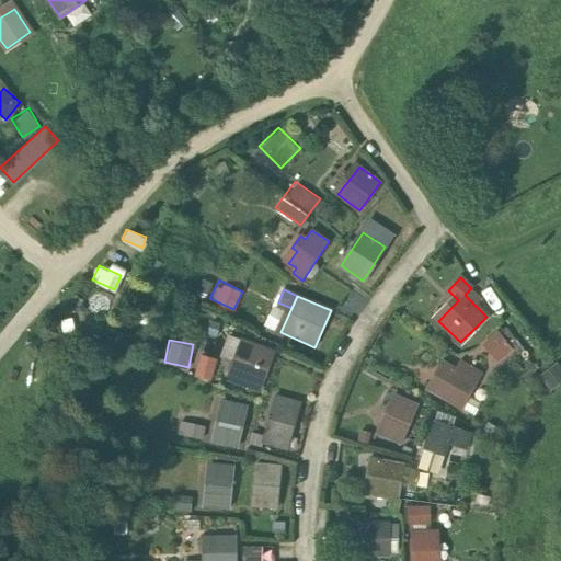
[(273,352),(248,343),(236,377),(261,386),(273,352)]
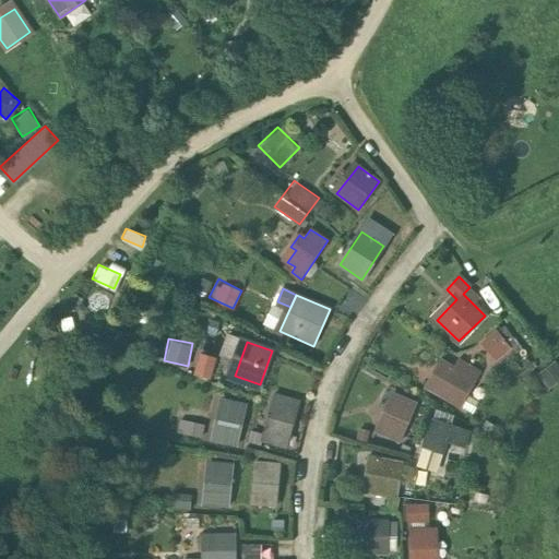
[(198,351),(191,372),(209,378),(215,356),(198,351)]
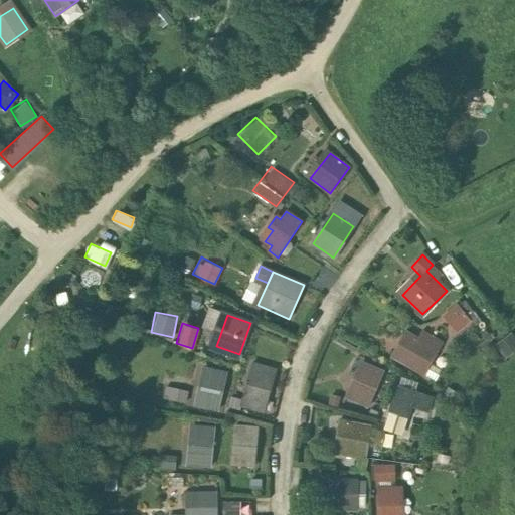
[(424,374),(442,344),(423,333),(419,340),(415,338),(402,362),(424,374)]
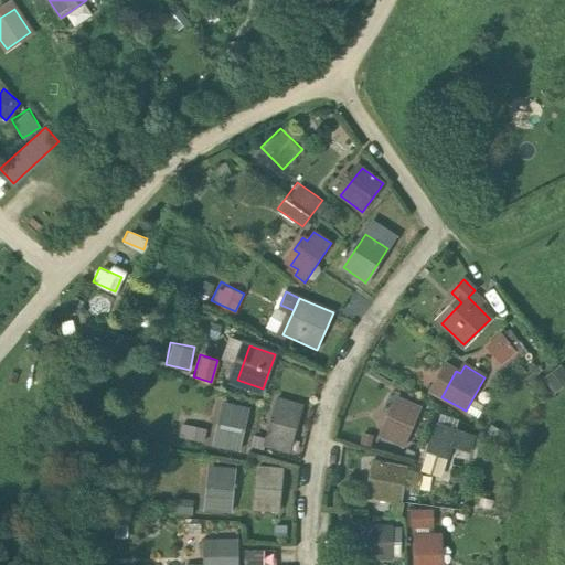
[(276,400),(264,444),(283,449),(295,405),(276,400)]
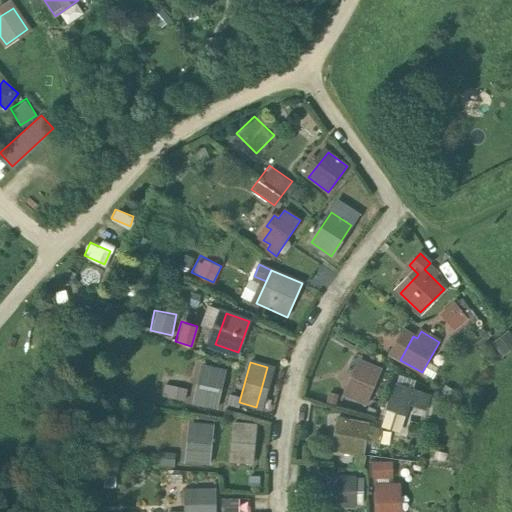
[(382,371),(364,363),(349,396),(366,404),(382,371)]
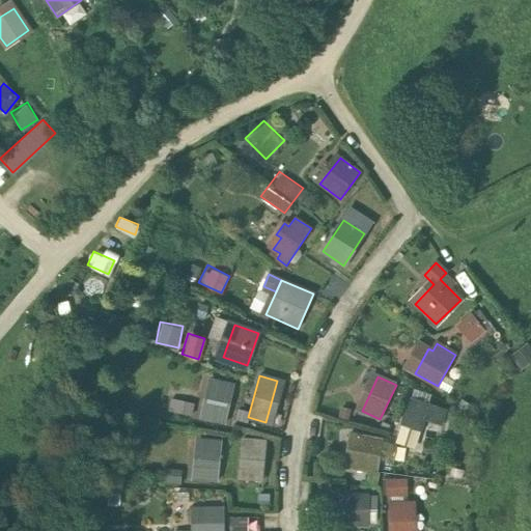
[(232,386),(215,382),(206,418),(225,421),(232,386)]
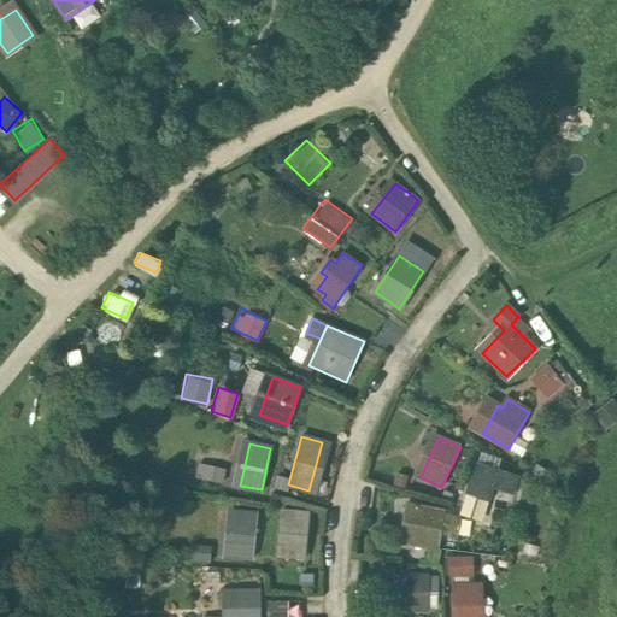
[(222,483),(227,466),(197,458),(192,474),(222,483)]
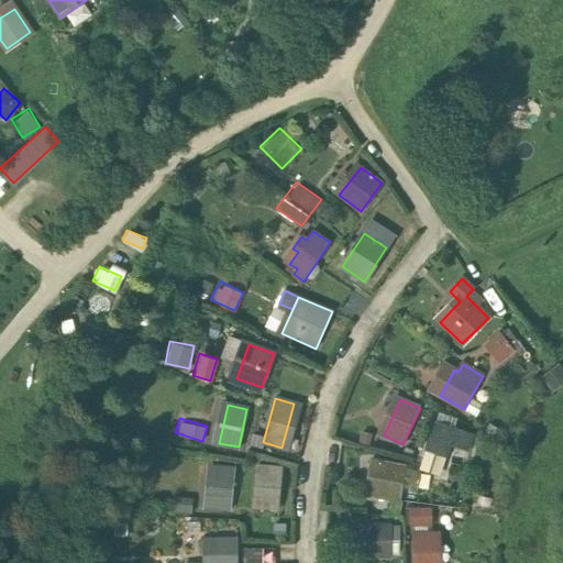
[(472,434),(435,421),(427,445),(446,452),(450,441),(467,446),(472,434)]
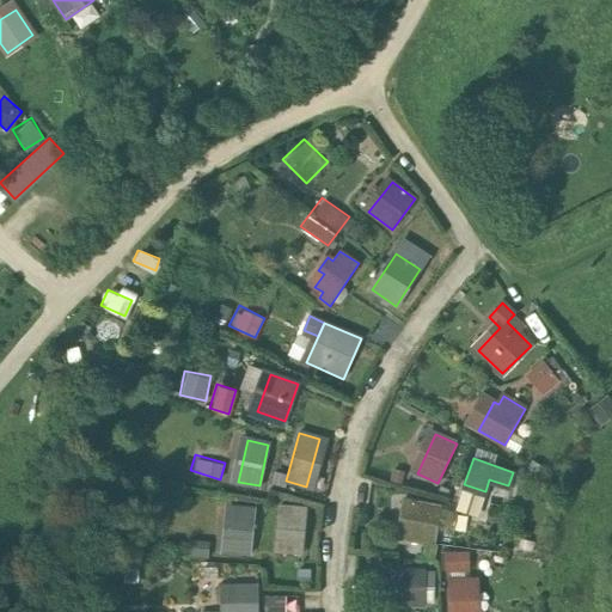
[(485,491),(464,484),(457,506),(478,513),(485,491)]
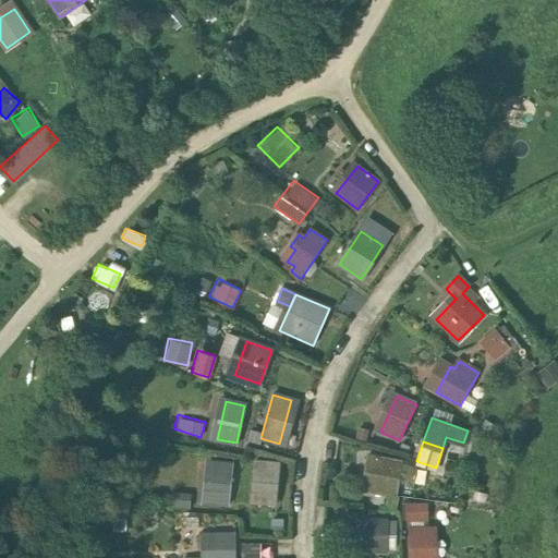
[(401,462),(375,457),(370,492),(388,495),(395,496),(401,462)]
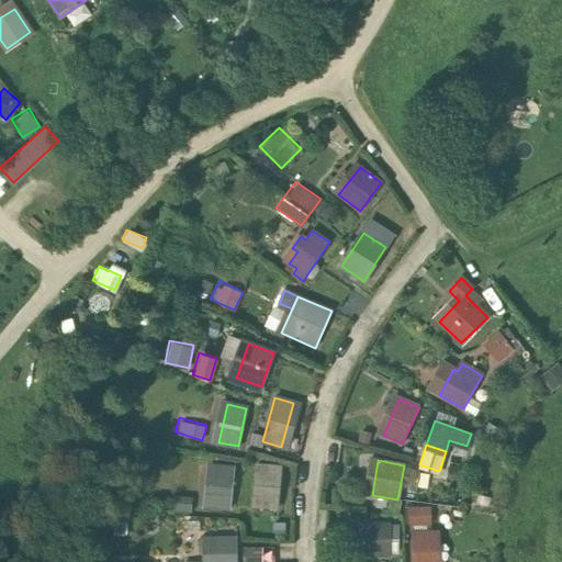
[(234,468),(214,465),(210,505),(229,507),(234,468)]
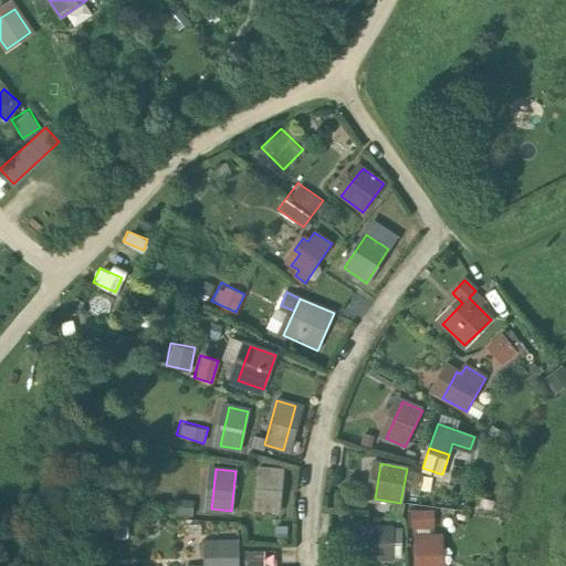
[(278,470),(258,469),(253,509),(274,511),(278,470)]
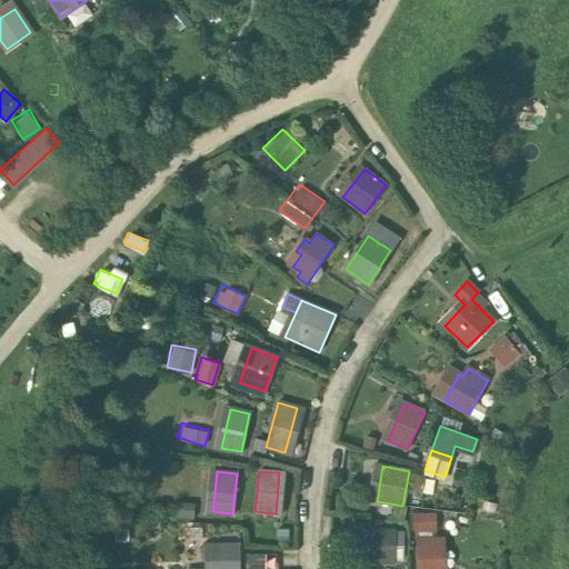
[(406,507),(402,506),(396,505),(392,518),(403,520),(406,507)]
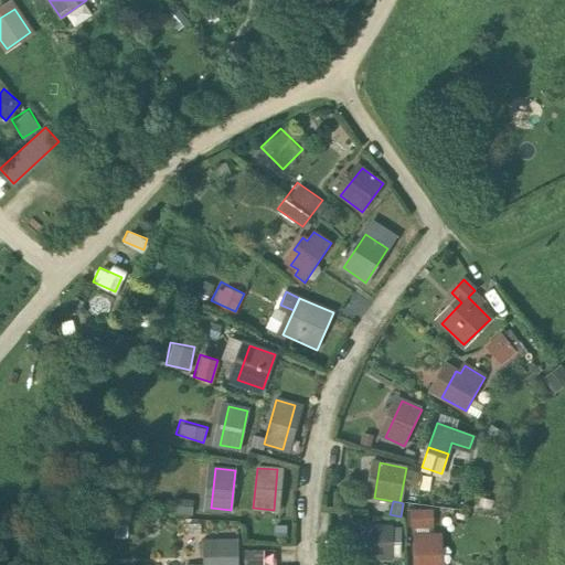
[(392,528),(372,528),(372,556),(392,556),(392,528)]
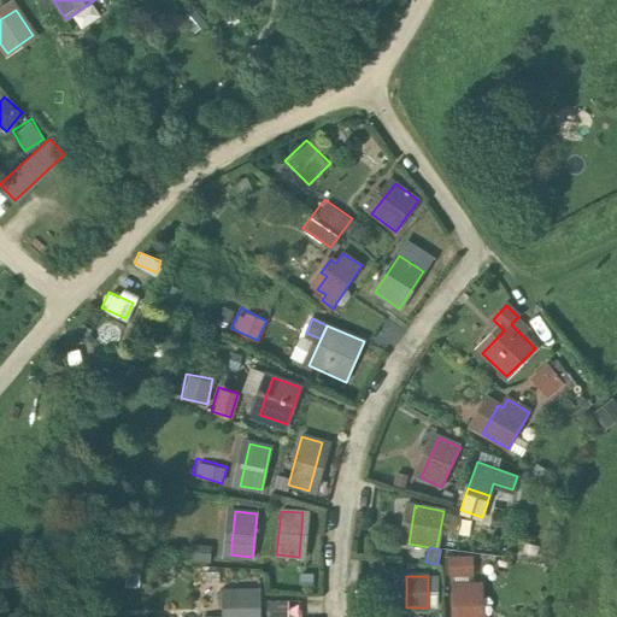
[(475,616),(474,585),(452,585),(452,616),(475,616)]
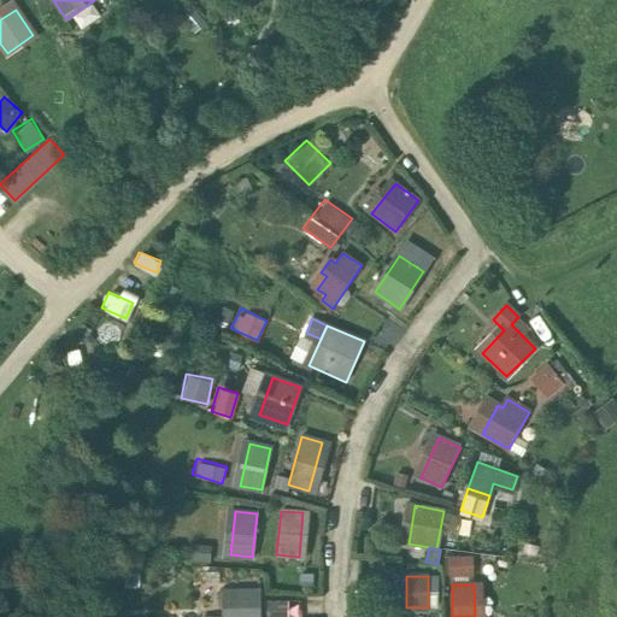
[(259,616),(260,591),(229,591),(228,616),(259,616)]
